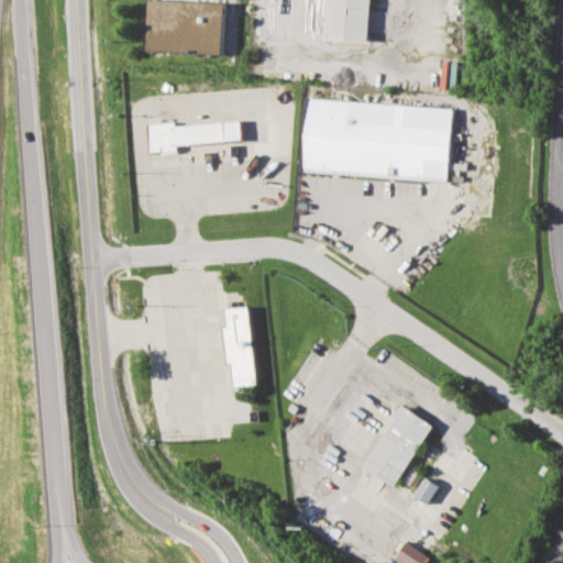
[(147,50),(150,0),(168,0),(223,3),(222,54),(147,50)]
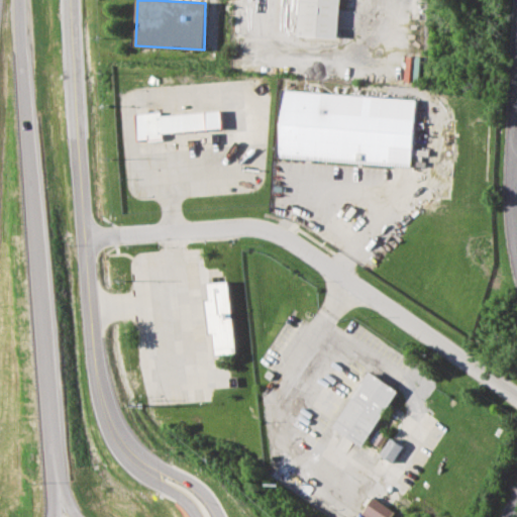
[(296,35),(297,0),(337,0),(335,37),(296,35)]
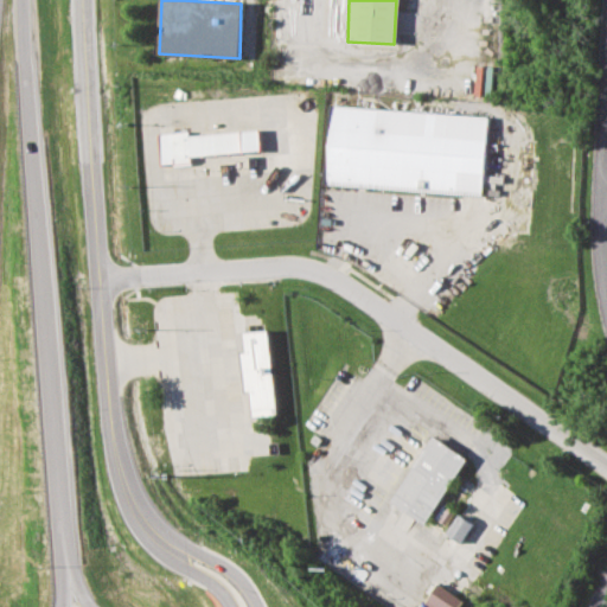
[(327,183),(332,106),(486,116),(481,195),(327,183)]
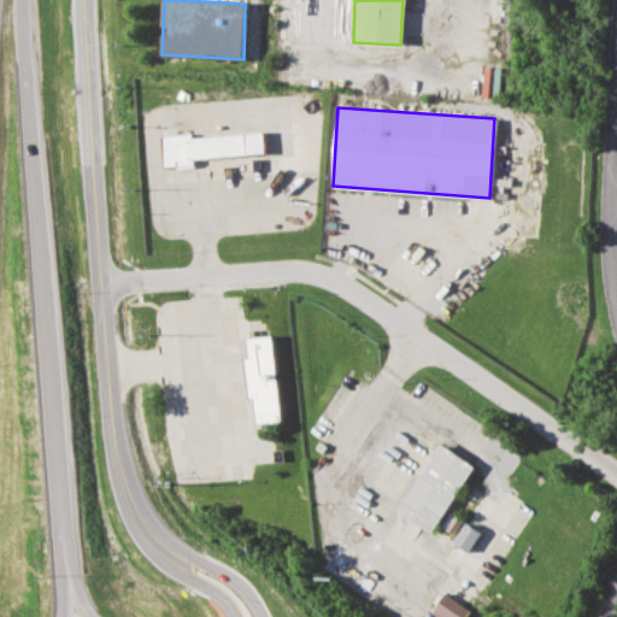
[(164,168),(162,134),(192,131),(193,136),(263,130),(264,151),(195,157),(195,165),(164,168)]
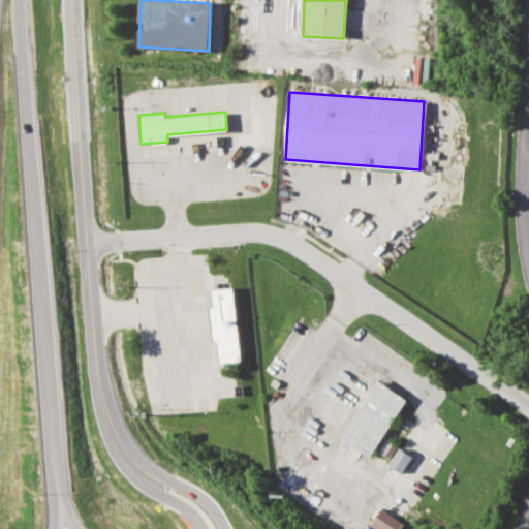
[(218,365),(211,288),(235,286),(242,363),(218,365)]
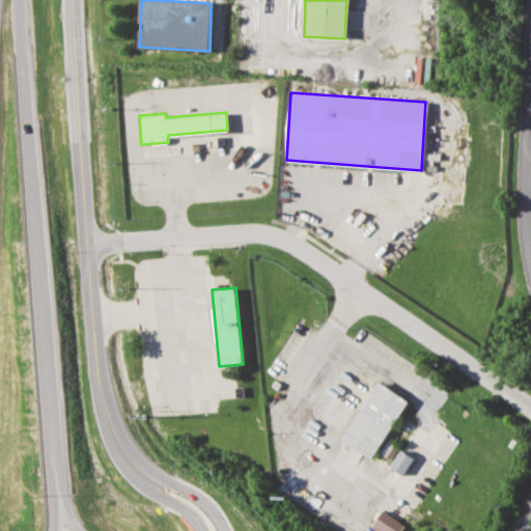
[(337,440),(381,381),(408,399),(372,459),(337,440)]
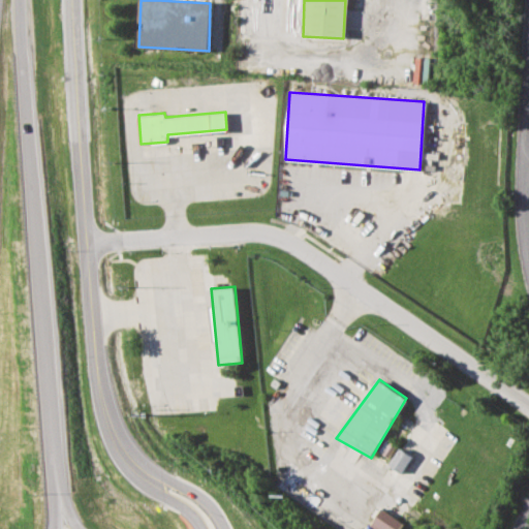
[(389,465),(401,473),(412,457),(400,448),(389,465)]
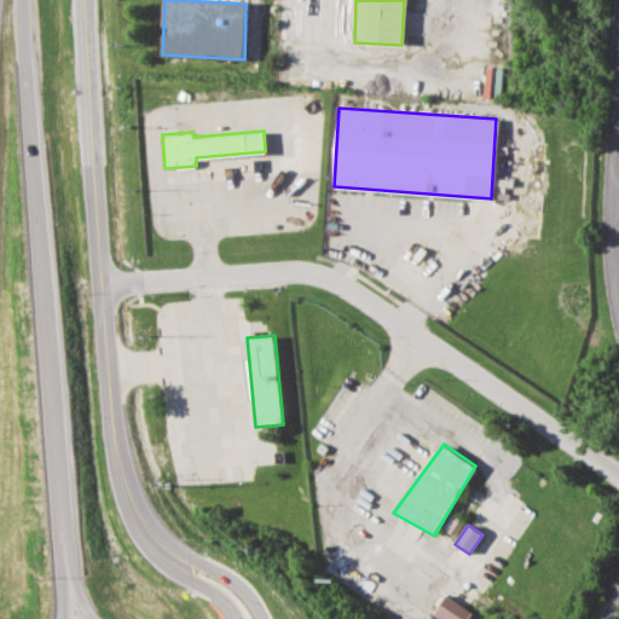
[(437,618),(464,618),(469,613),(444,595),(431,614),(437,618)]
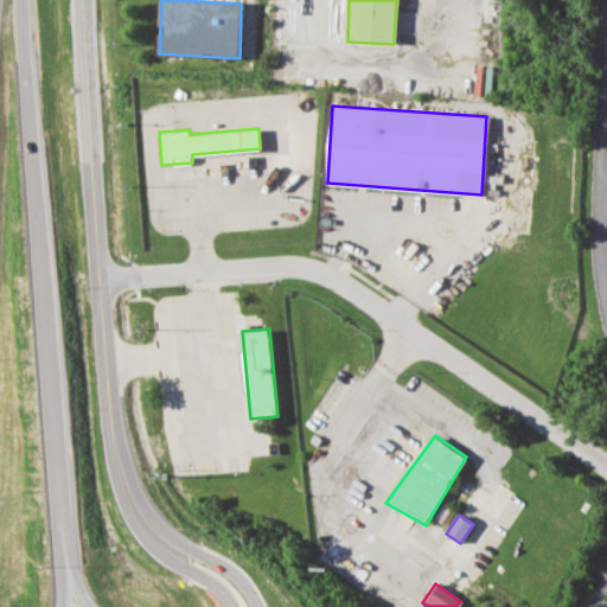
All buildings are outlined.
